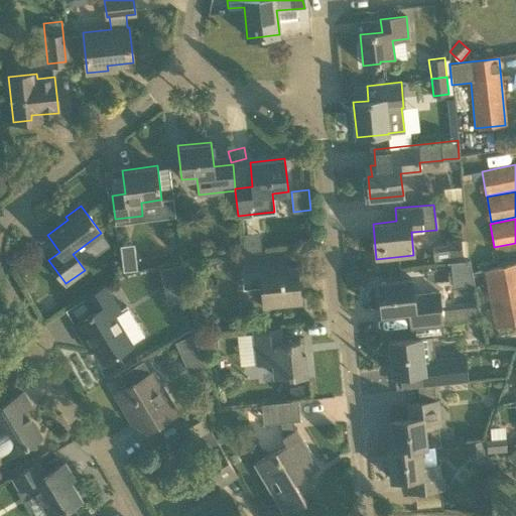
[(461,238),(447,240),(447,244),(449,259),(463,258),(463,257),(461,240),(461,238)]
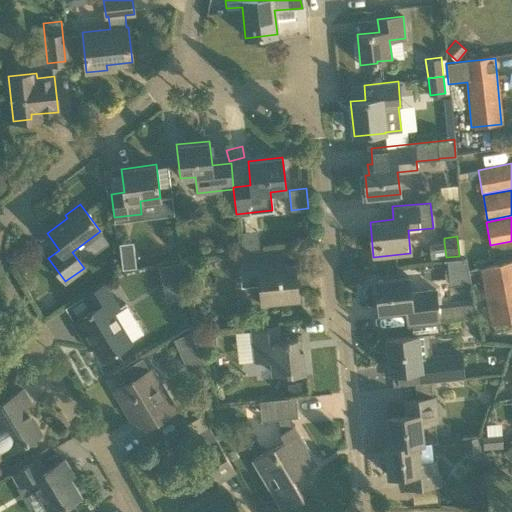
[(270,266),(268,251),(238,254),(241,286),(260,284),(262,301),(297,297),(294,264),(270,266)]
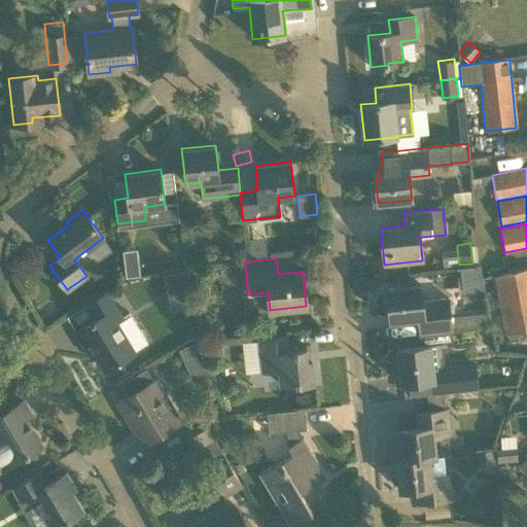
[(479,266),(458,266),(459,292),(480,291),(479,266)]
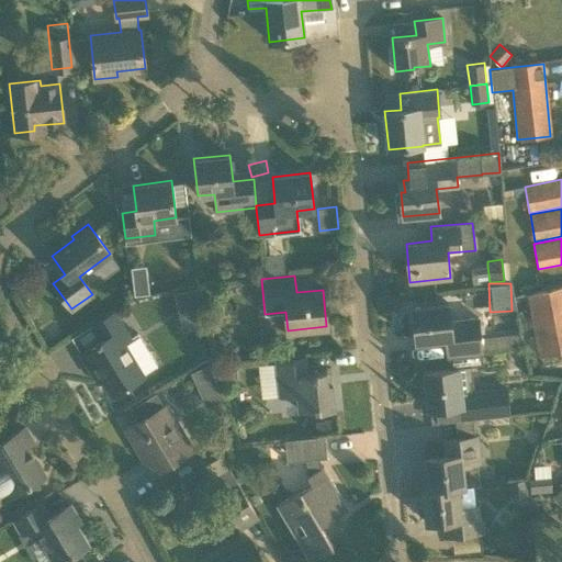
[(539,357),(561,351),(561,285),(527,293),(539,357)]
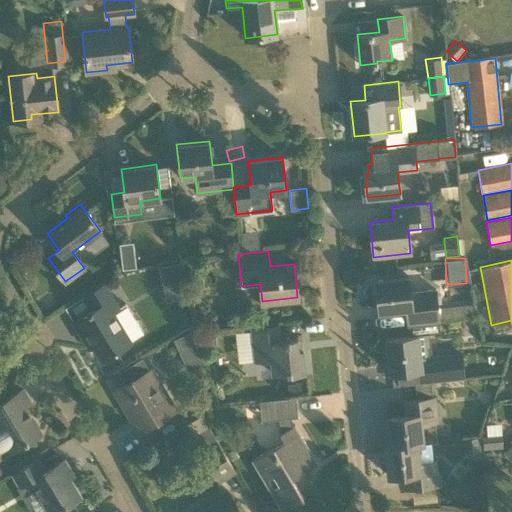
[(410,292),(408,276),(376,280),(379,312),(406,309),(408,324),(439,321),(477,317),(474,304),(437,308),(435,289),(410,292)]
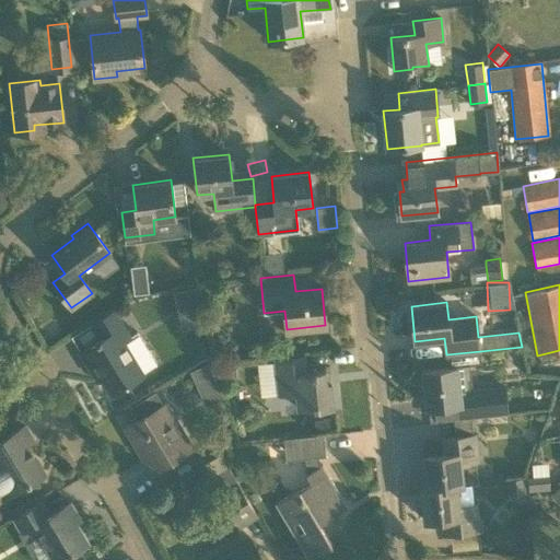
[(143,373),(124,340),(129,337),(114,310),(93,323),(102,338),(79,351),(91,371),(95,368),(112,394),(143,373)]
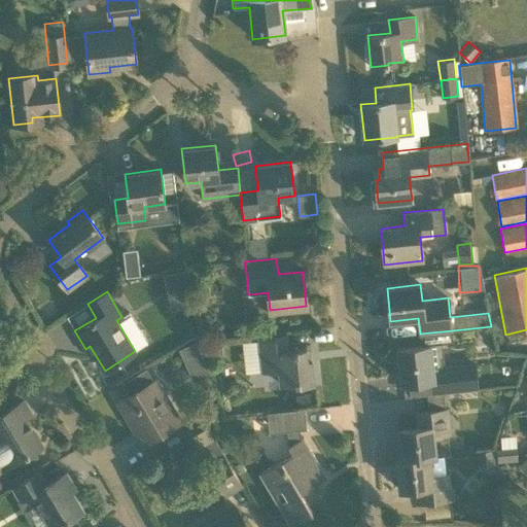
[(288,350),(286,334),(258,337),(261,372),(278,371),(280,384),(294,382),(295,384),(314,382),(312,360),(307,360),(306,348),(288,350)]
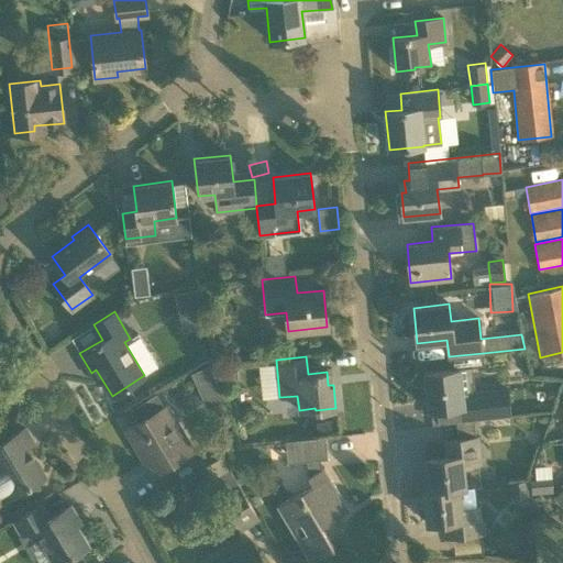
[(474,388),(472,367),(460,368),(460,367),(424,372),(429,410),(454,407),(456,421),(511,416),(508,389),(472,393),(471,388),(474,388)]
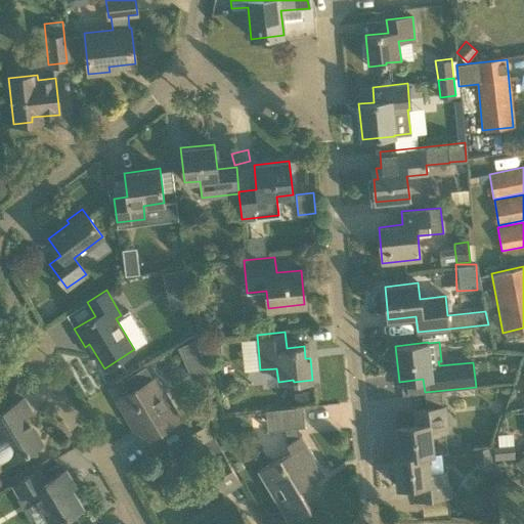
[(199,345),(185,351),(190,363),(204,357),(199,345)]
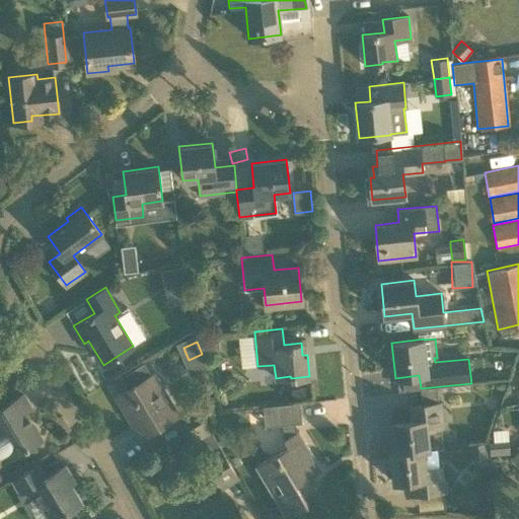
[(178,415),(153,373),(116,396),(128,417),(131,415),(144,436),(178,415)]
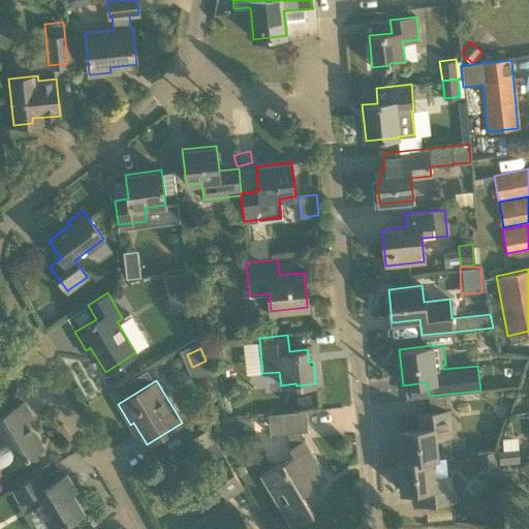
[(0,454),(7,467),(42,446),(27,419),(32,416),(23,402),(0,415),(0,454)]
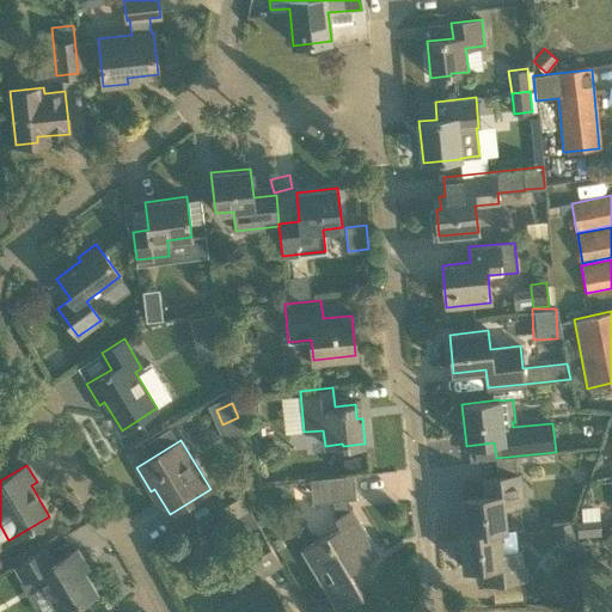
[(349,509),(348,499),(355,497),(353,475),(310,479),(311,490),(326,489),(328,501),(334,500),(336,518),(335,518),(340,526),(300,550),(336,610),(362,594),(349,571),(380,554),(353,507),(349,509)]
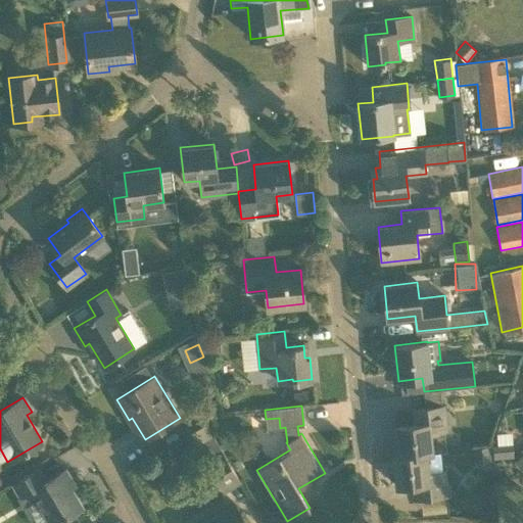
[(393,456),(426,453),(432,453),(445,450),(443,431),(446,431),(443,406),(417,409),(419,423),(396,426),(399,455),(393,456)]
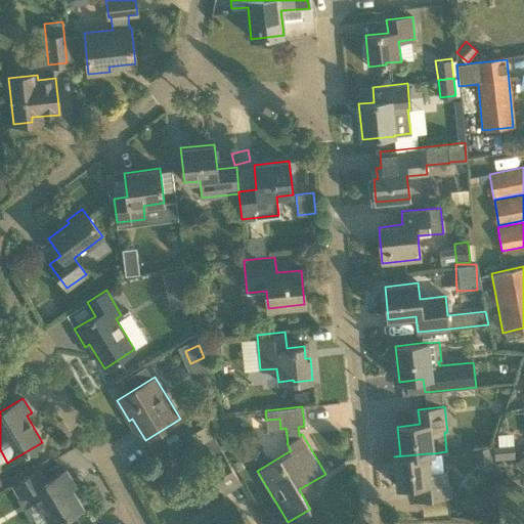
[(497,446),(493,446),(494,460),(514,459),(513,445),(497,446)]
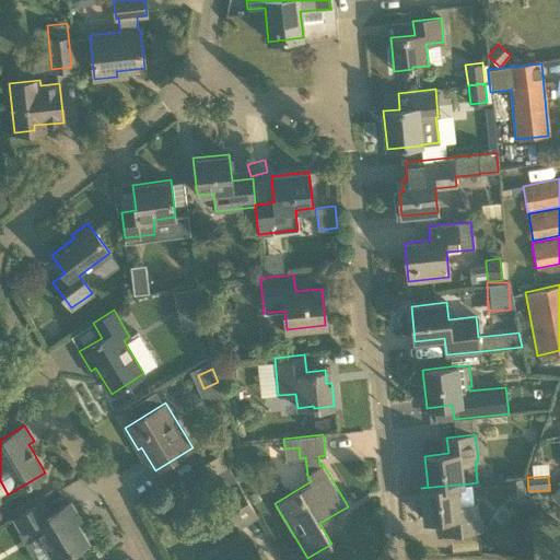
[(520,478),(509,479),(510,494),(525,492),(523,477),(520,478)]
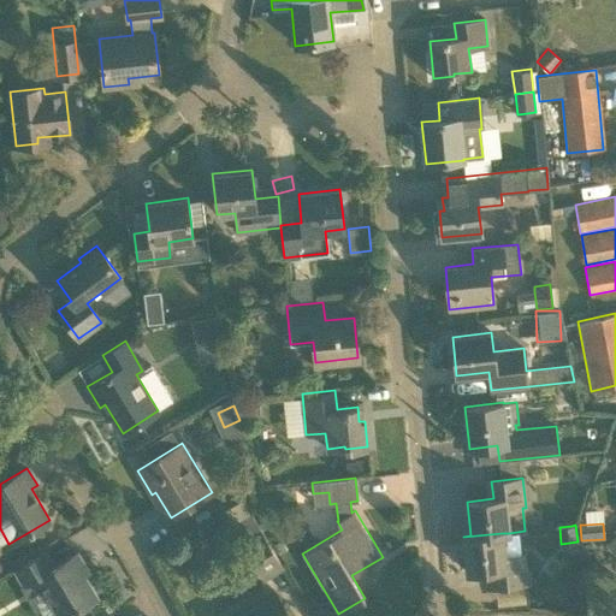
[(262,581),(283,568),(261,532),(241,544),(262,581)]
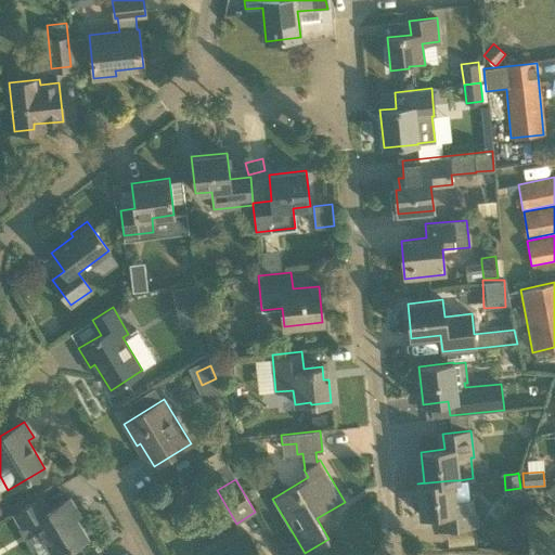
[(454,501),(452,480),(417,483),(421,516),(444,514),(447,529),(475,526),(472,499),(454,501)]
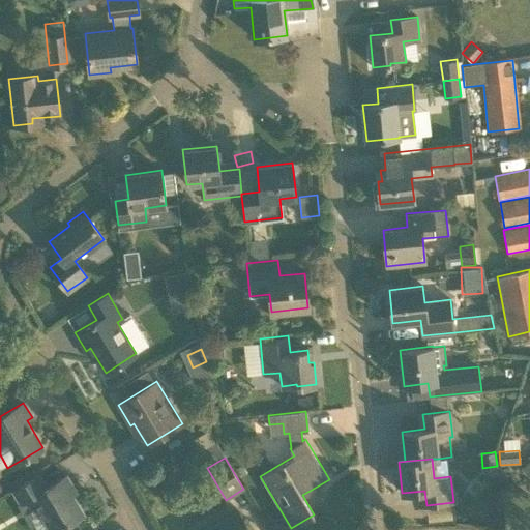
[(240,465),(234,469),(239,477),(245,473),(240,465)]
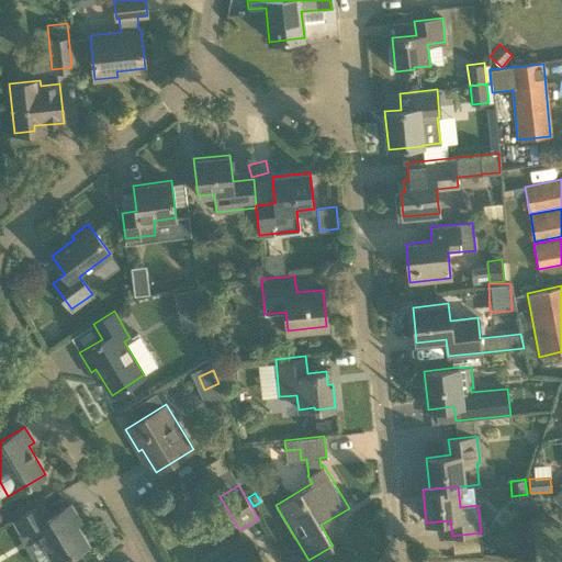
[(47,517),(40,504),(14,518),(23,534),(34,527),(55,561),(58,561),(88,544),(72,518),(77,515),(70,504),(47,517)]
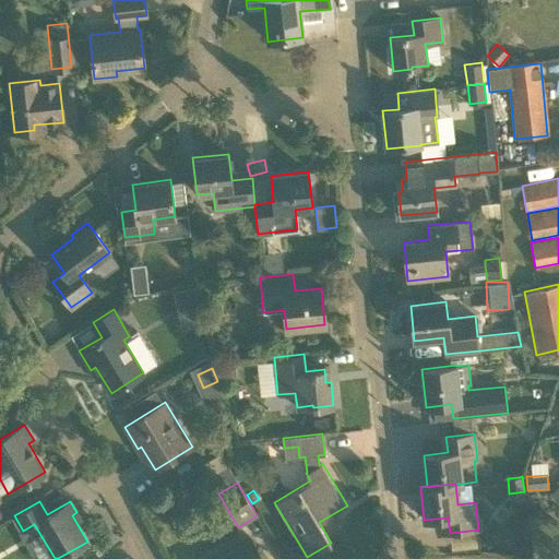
[(262,558),(251,539),(219,558),(262,558)]
